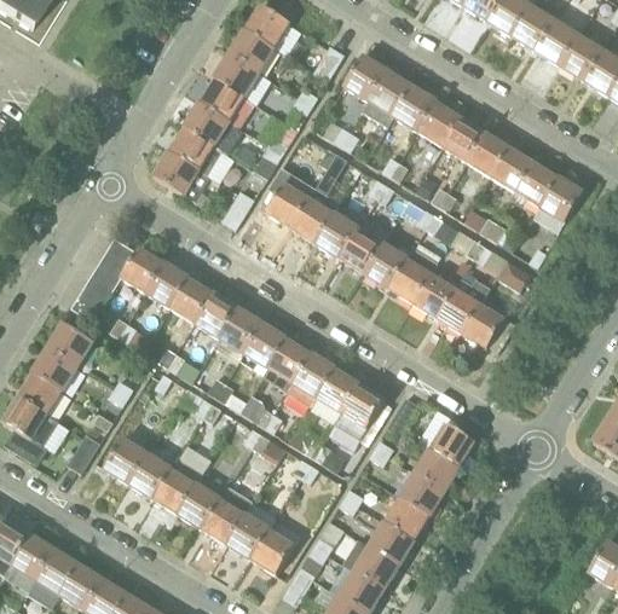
[(0,10),(9,15),(17,0),(0,0),(0,10)]
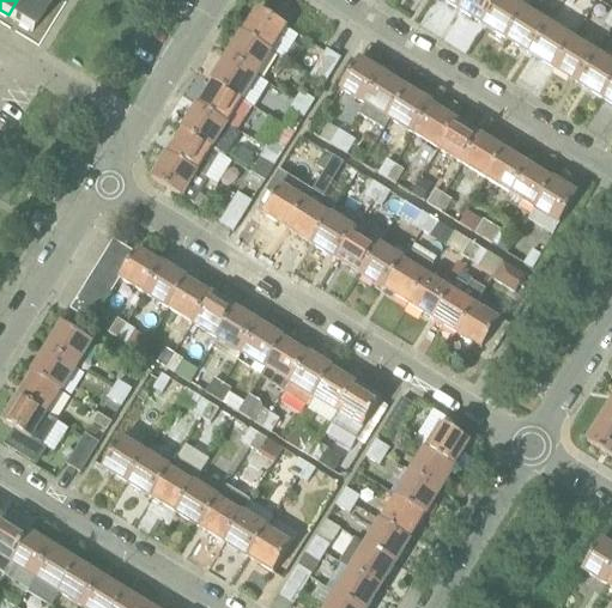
[(17,0),(8,14),(31,29),(49,0),(17,0)]
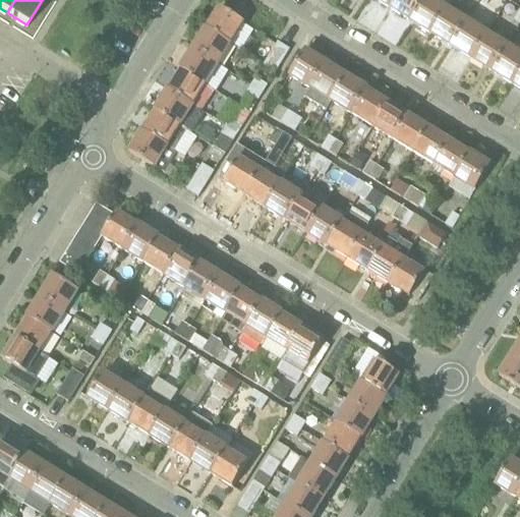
[(393,0),(390,5),(410,18),(421,0),(393,0)]
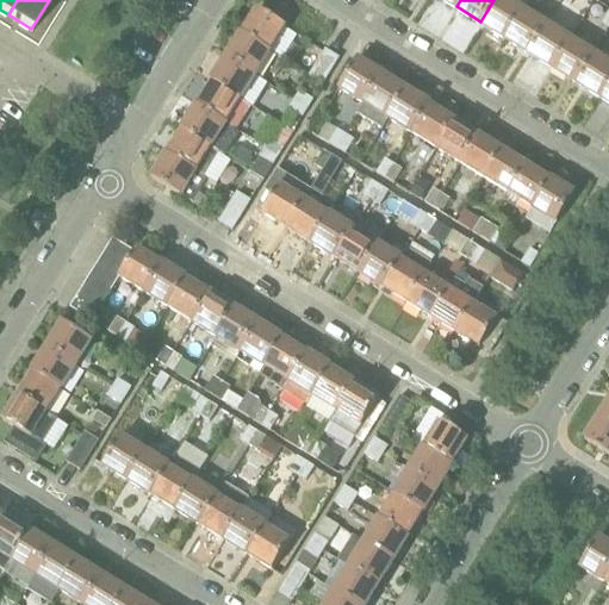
[(493,0),(480,22),(504,36),(527,1),(527,0),(493,0)]
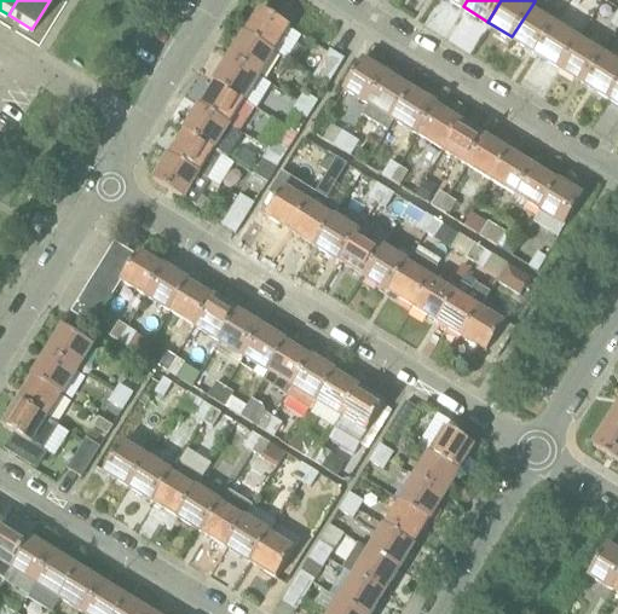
[(535,1),(512,36),(536,52),(554,23),(558,16),(535,1)]
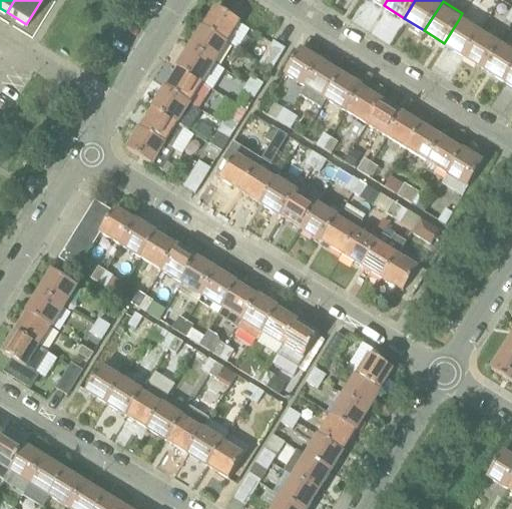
[(216,6),(203,26),(227,41),(240,20),(216,6)]
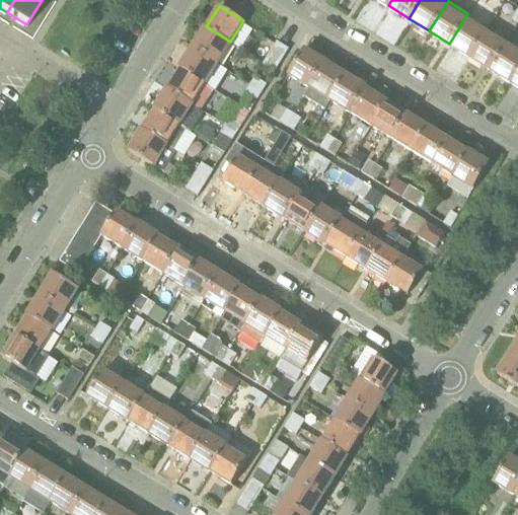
[(464,19),(449,44),(469,56),(485,32),(464,19)]
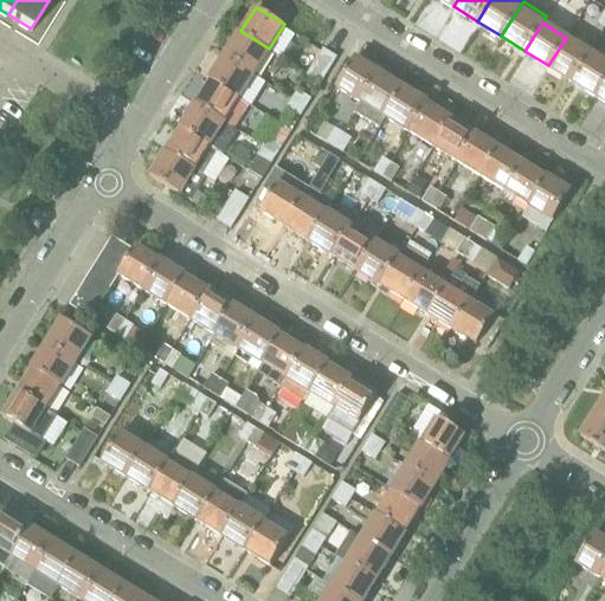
[(226,56),(253,72),(269,49),(240,31),(226,56)]
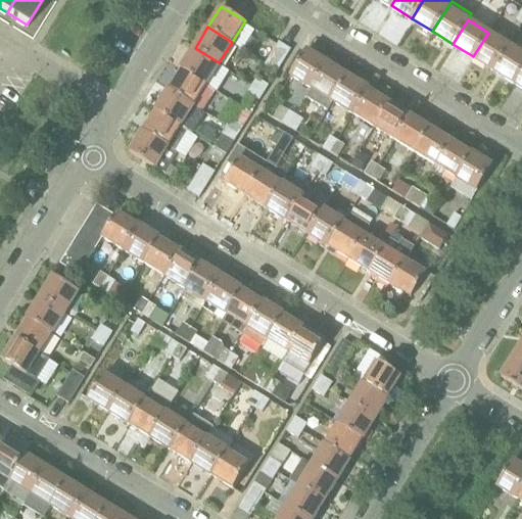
[(493,69),(510,45),(488,33),(473,56),(493,69)]
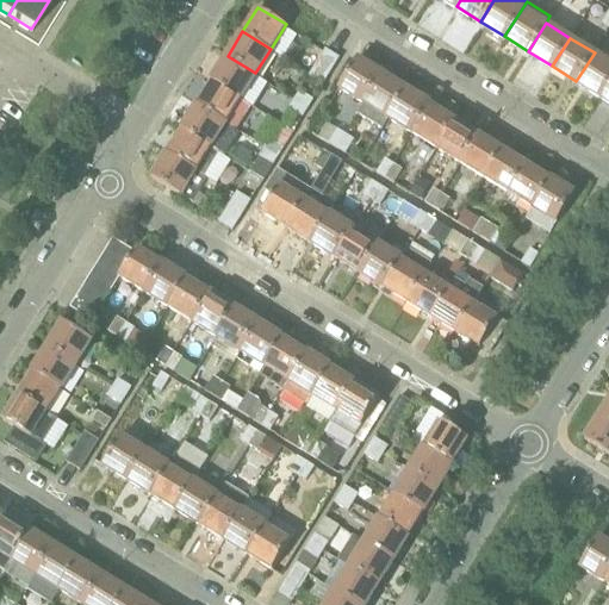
[(325,48),(324,49),(308,76),(321,85),(339,56),(325,48)]
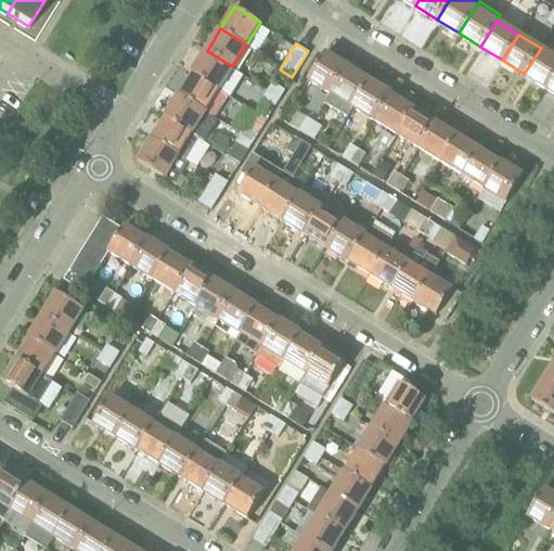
[(553,56),(541,48),(524,74),(545,87),(553,74),(553,56)]
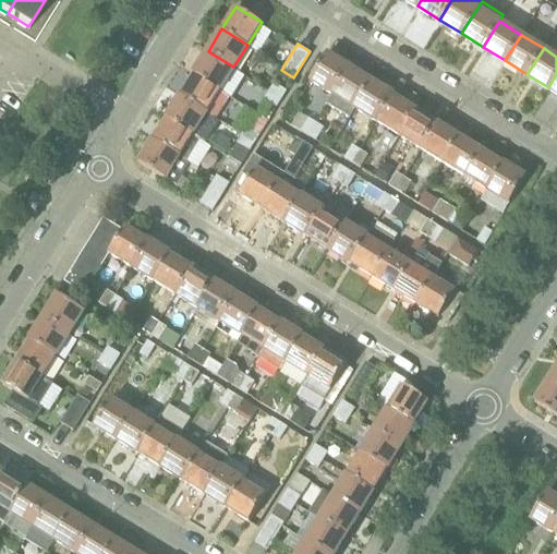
[(208,51),(194,73),(220,89),(233,67),(208,51)]
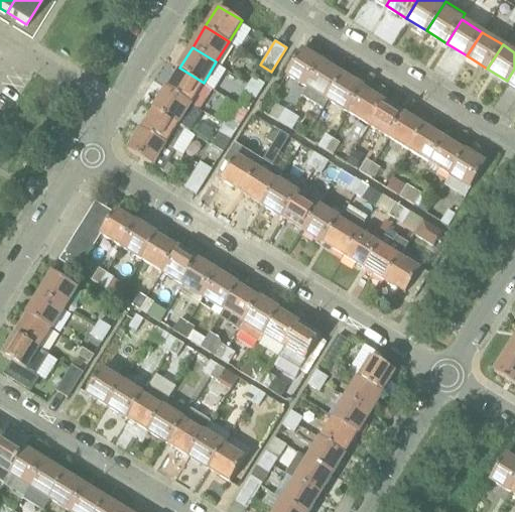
[(307,86),(323,62),(301,49),(287,73),(307,86)]
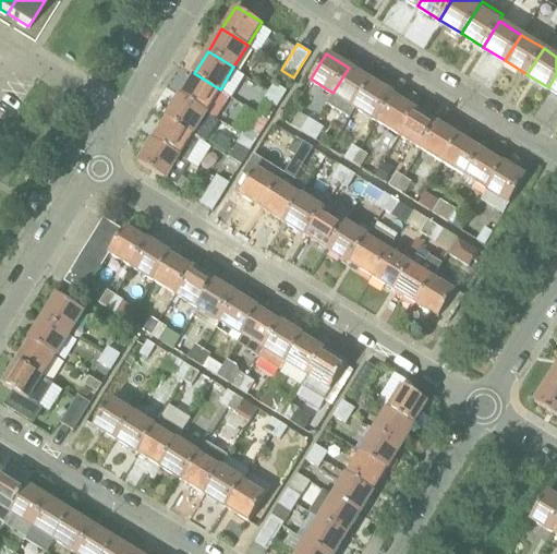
[(333,93),(355,107),(371,81),(349,68),(333,93)]
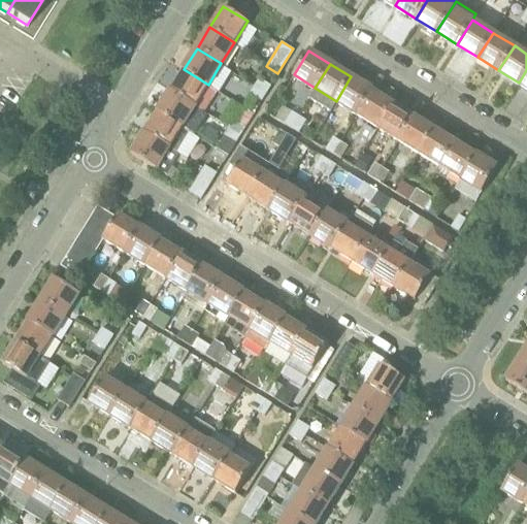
[(170,90),(195,105),(208,85),(184,69),(170,90)]
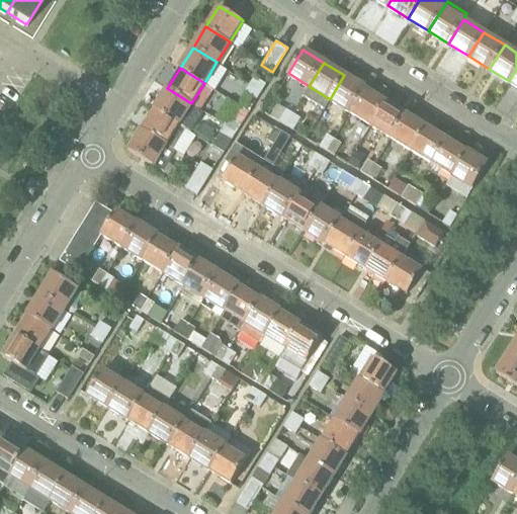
[(344,75),(330,99),(350,111),(364,88),(344,75)]
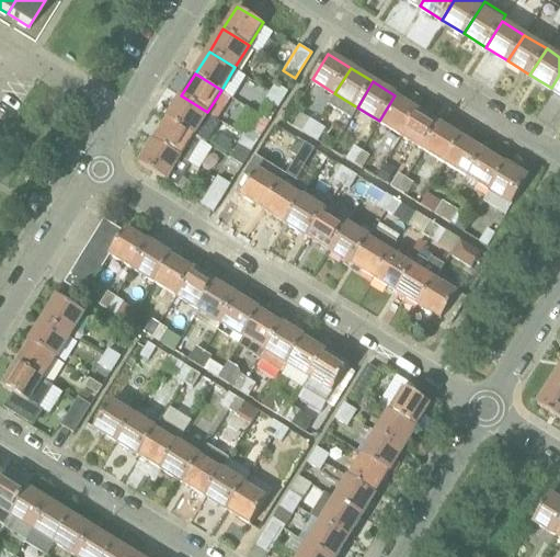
[(271,89),(283,98),(287,90),(275,82),(271,89)]
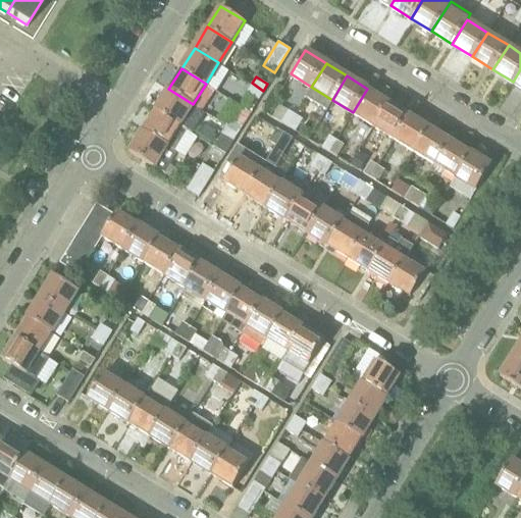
[(247,90),(259,97),(263,91),(252,83),(247,90)]
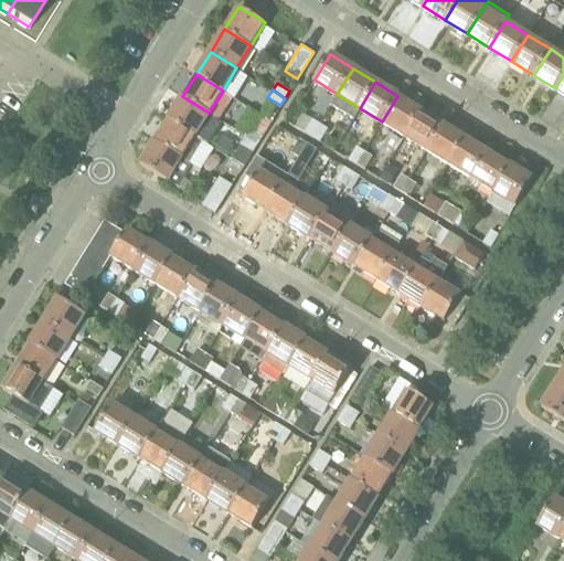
[(182,96),(169,118),(195,134),(209,113),(182,96)]
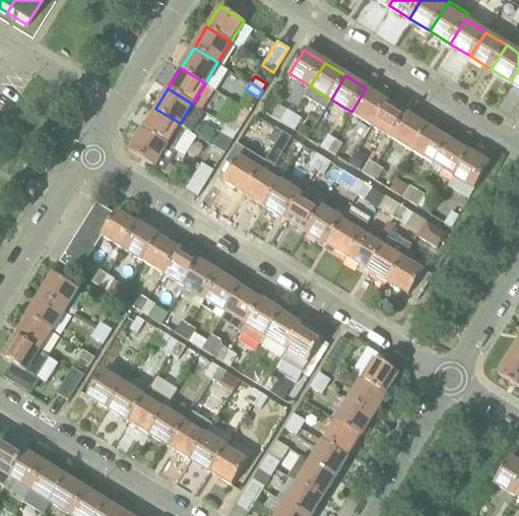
[(366,88),(351,112),(372,125),(387,101),(366,88)]
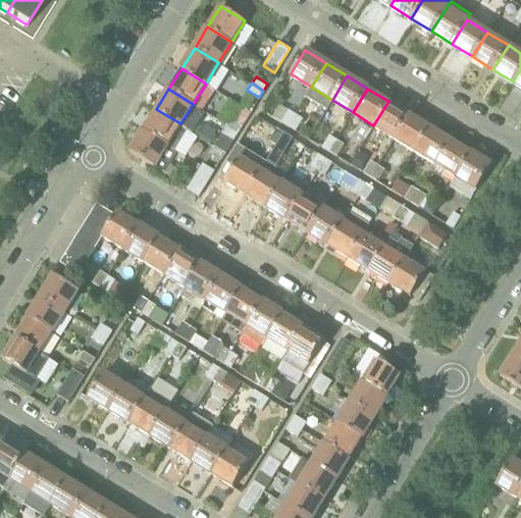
[(273,99),(266,110),(277,117),(285,106),(273,99)]
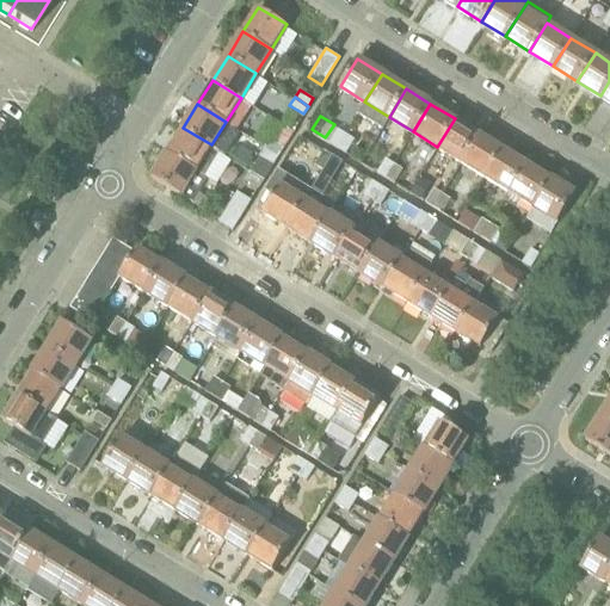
[(455,118),(437,147),(461,161),(479,133),(455,118)]
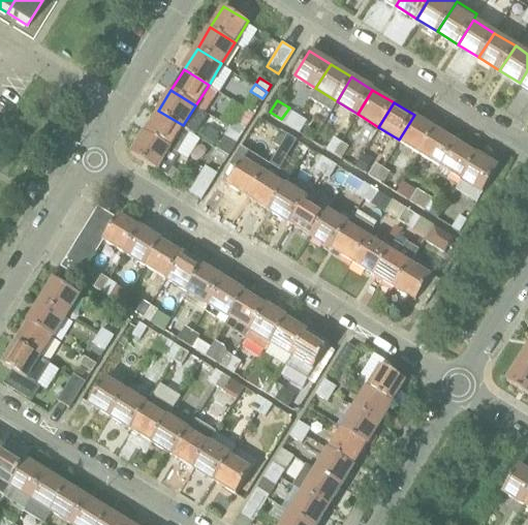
[(158,111),(145,132),(176,152),(189,130),(183,125),(158,111)]
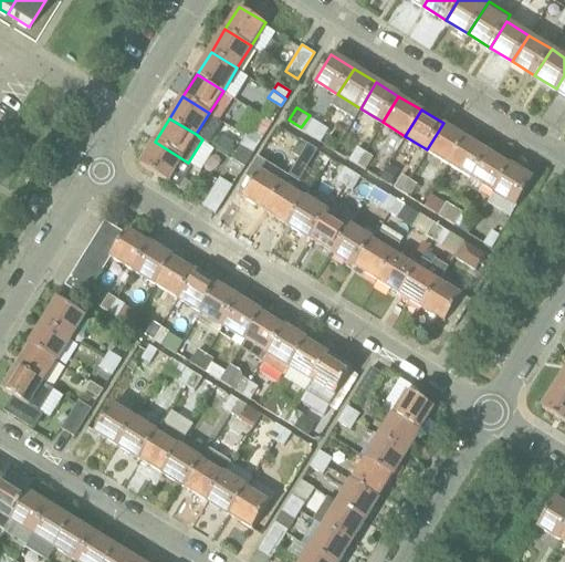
[(312,118),(305,131),(313,135),(320,123),(312,118)]
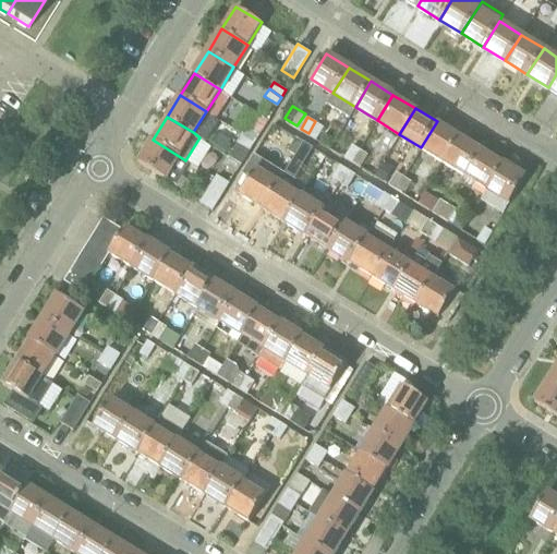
[(315,121),(309,133),(316,139),(323,127),(315,121)]
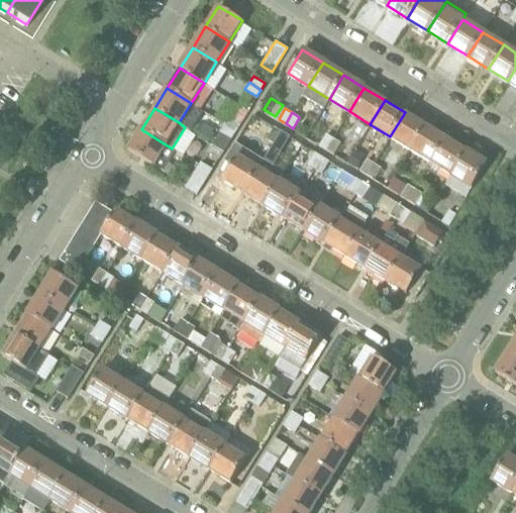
[(405,112),(390,136),(410,149),(425,125),(405,112)]
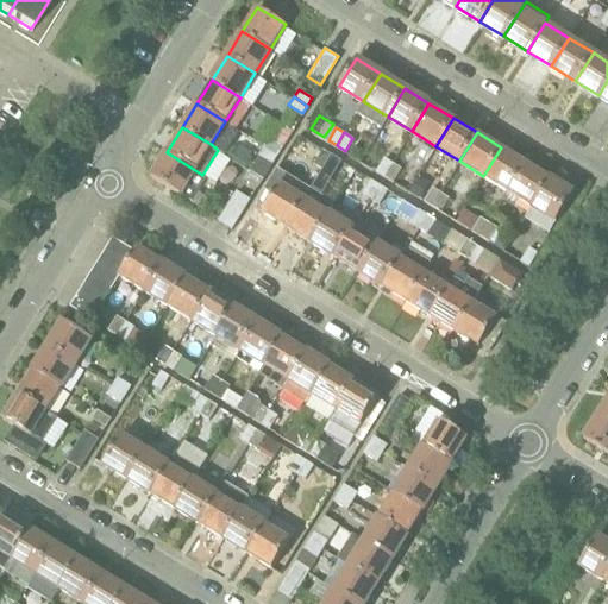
[(264,145),(277,153),(282,145),(269,137),(264,145)]
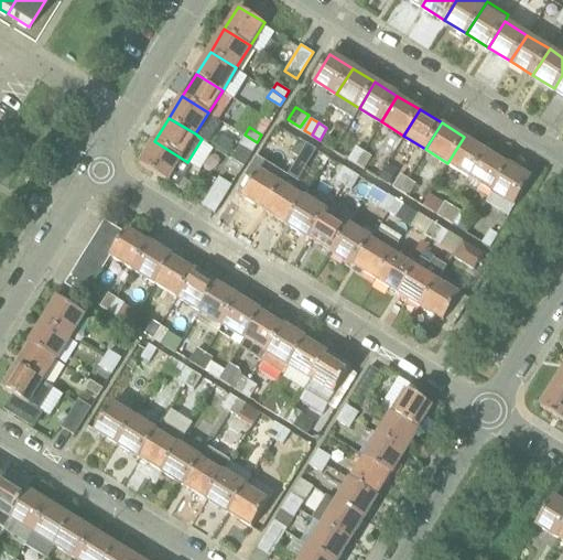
[(240,141),(252,149),(257,142),(245,135),(240,141)]
